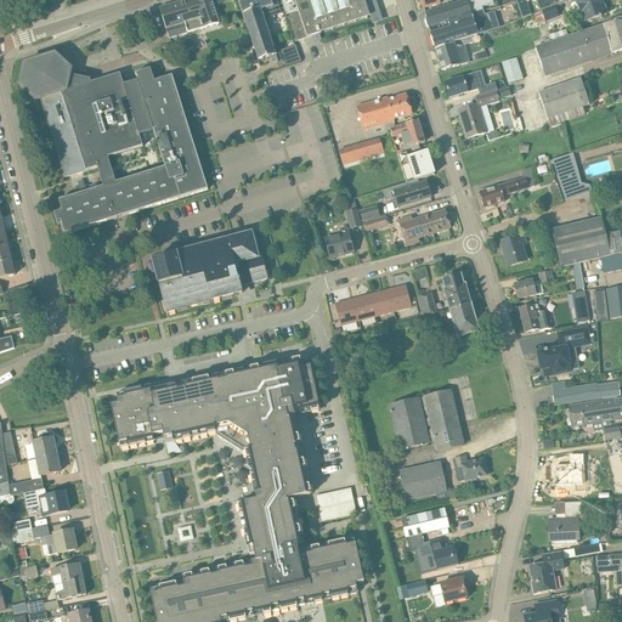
[(187,0),(160,7),(169,39),(187,34),(187,33),(203,28),(204,29),(219,24),(210,0),(187,0)]
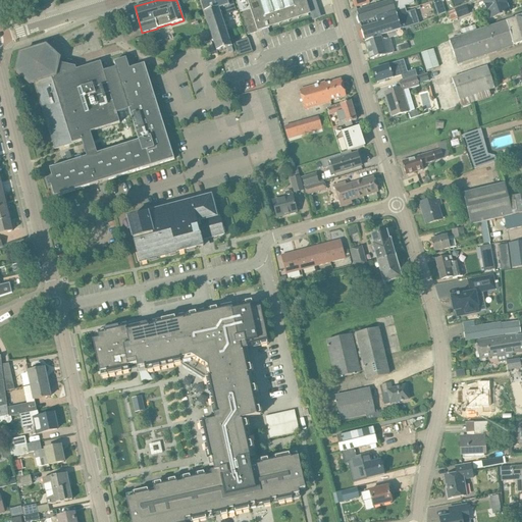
[(199,0),(211,35),(217,51),(227,48),(228,53),(232,52),(231,47),(231,46),(221,16),(231,12),(237,11),(232,0),(199,0)]
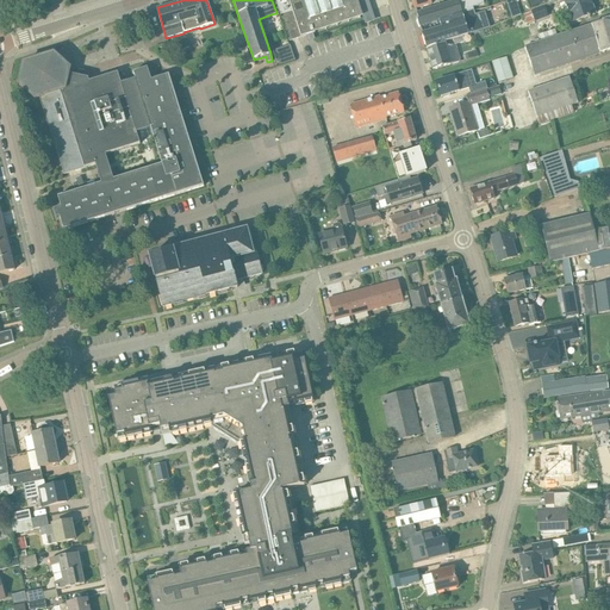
[(275,0),(290,41),(315,32),(313,30),(372,12),(367,0),(275,0)]
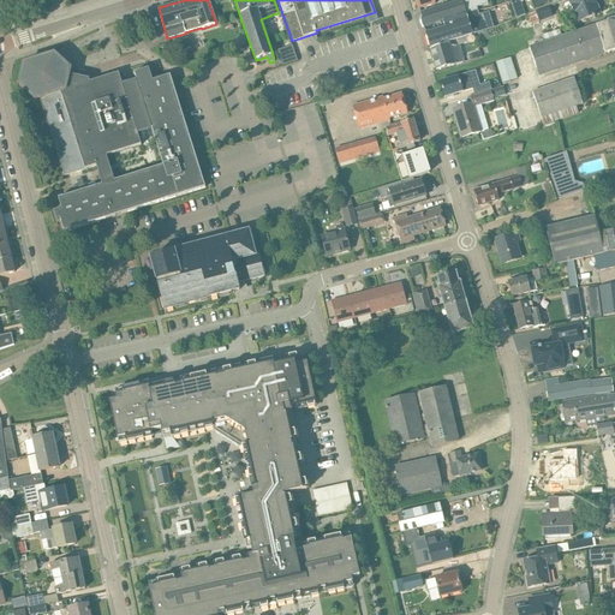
[(423,28),(442,22),(445,22),(466,15),(466,13),(477,10),(477,7),(489,4),(487,0),(461,0),(459,1),(421,13),(423,19),(421,21),(422,27),(423,28)]
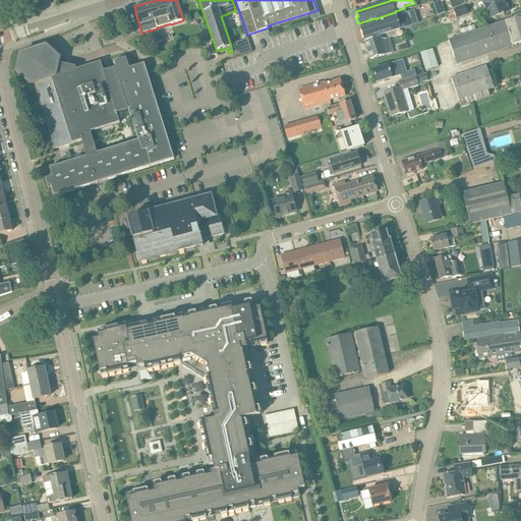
[(433,0),(437,14),(444,12),(441,0),(433,0)]
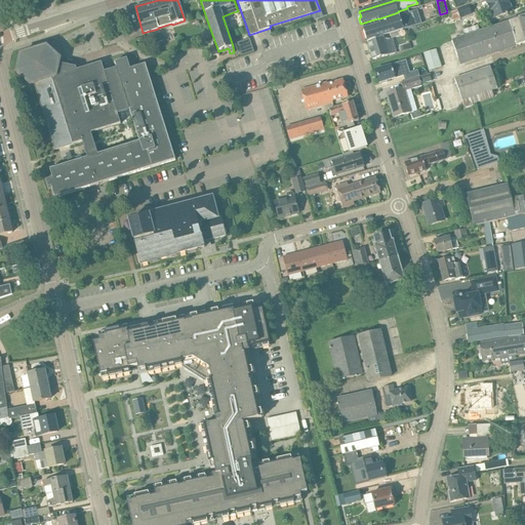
[(451,0),(455,9),(481,0),(451,0)]
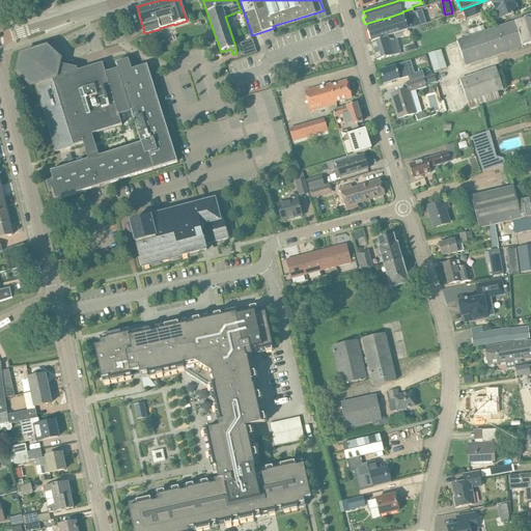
[(513,0),(491,0),(498,20),(519,12),(513,0)]
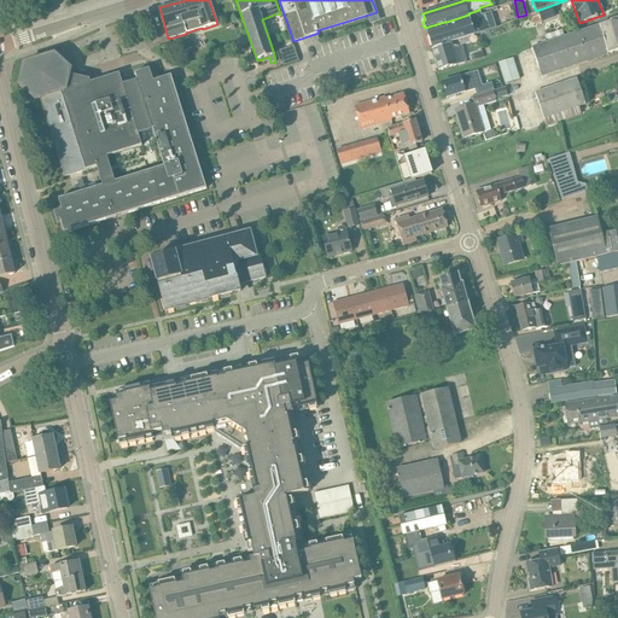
[(552,7),(540,11),(543,22),(555,18),(552,7)]
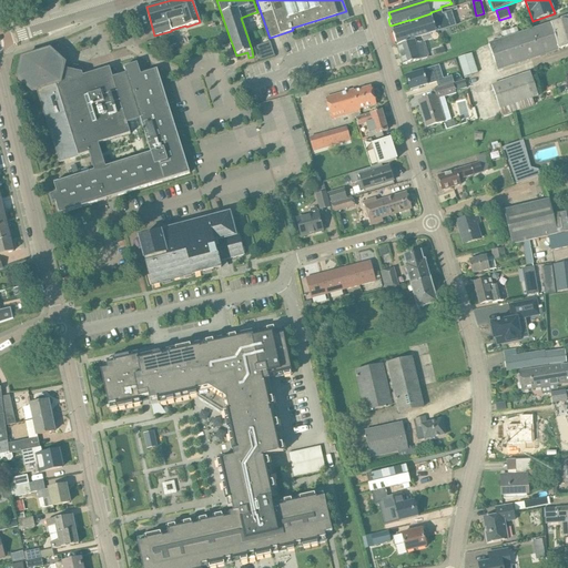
[(436,32),(447,29),(455,27),(452,16),(450,11),(443,14),(442,14),(440,10),(430,13),(411,20),(408,20),(409,23),(411,26),(393,31),(396,44),(397,44),(436,32)]
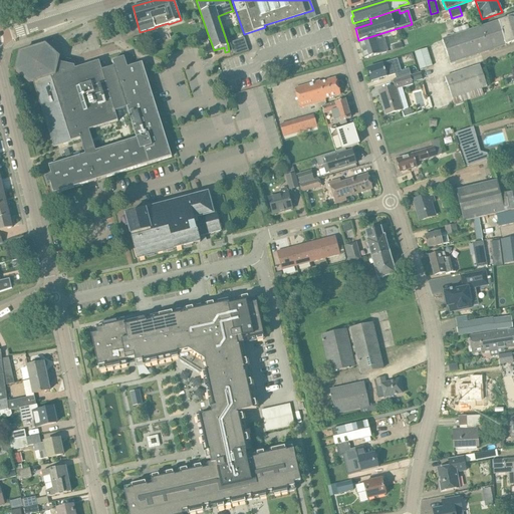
[(450,64),(513,41),(513,15),(508,18),(442,39),(450,64)]
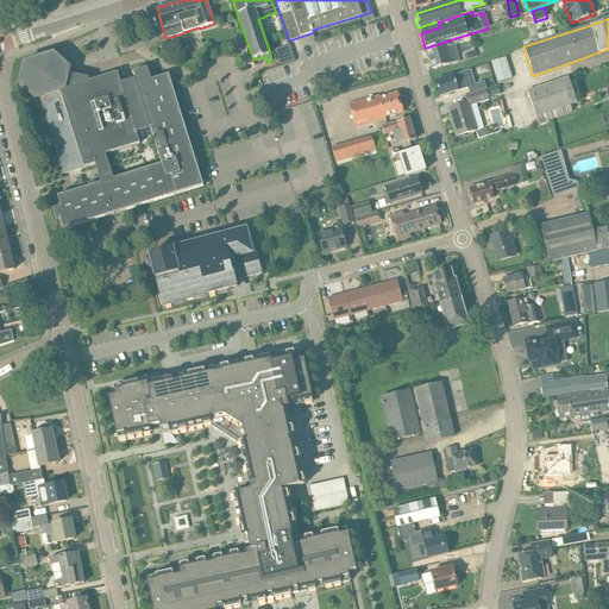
[(454,45),(446,48),(445,43),(426,49),(432,70),(459,61),(454,45)]
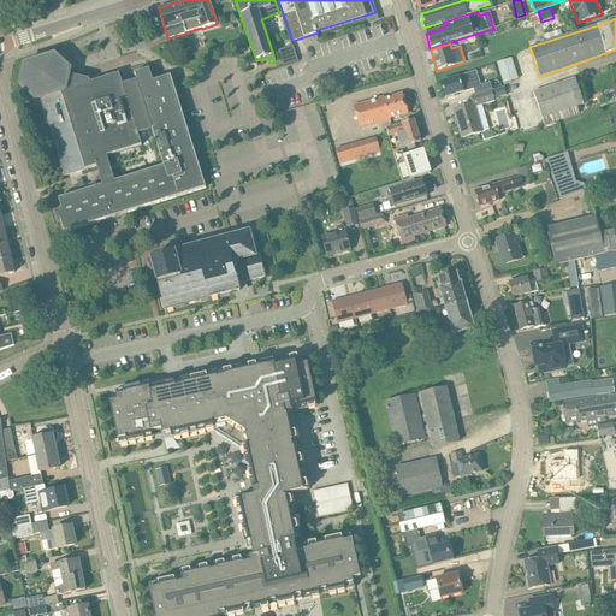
[(248,64),(254,61),(249,48),(243,49),(248,64)]
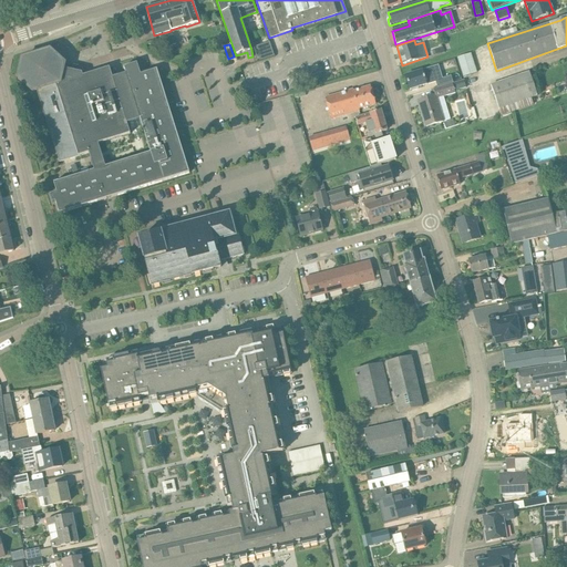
[(442,48),(430,52),(432,57),(444,52),(442,48)]
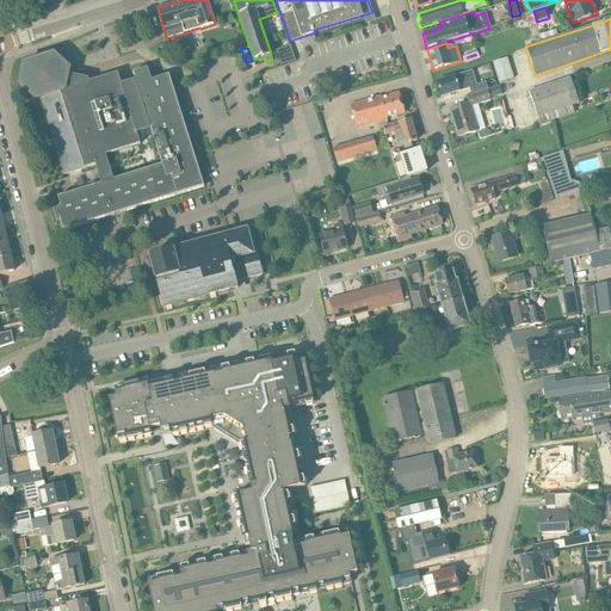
[(281,65),(295,60),(291,53),(278,57),(281,65)]
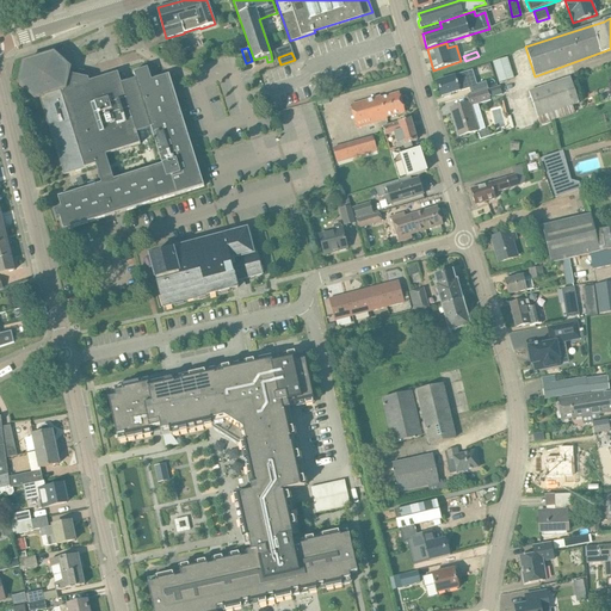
[(54,55),(25,65),(20,85),(36,98),(39,97),(63,176),(96,165),(102,184),(57,197),(61,208),(53,210),(56,218),(60,217),(63,230),(204,187),(168,75),(152,81),(148,68),(134,73),(135,80),(121,85),(118,73),(90,82),(88,79),(68,74),(69,69),(54,55)]
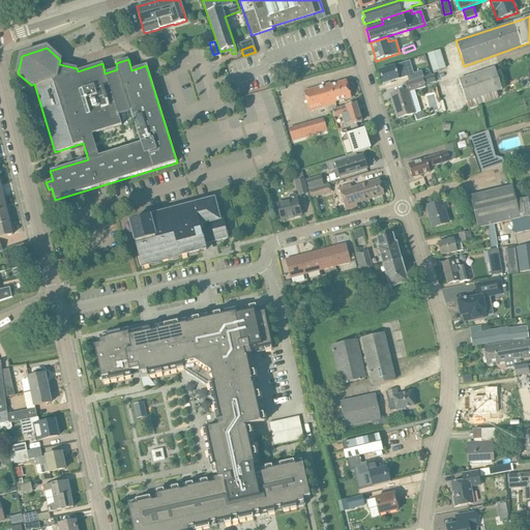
[(427,54),(434,71),(446,67),(440,49),(427,54)]
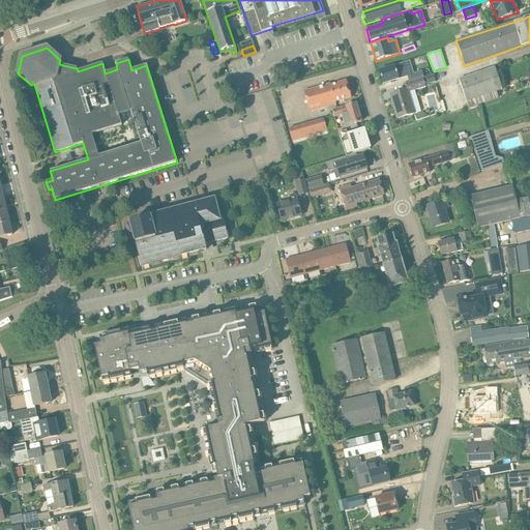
[(385,85),(390,83),(390,82),(408,77),(409,82),(423,78),(421,71),(408,76),(404,63),(379,70),(383,84),(385,83),(385,85)]
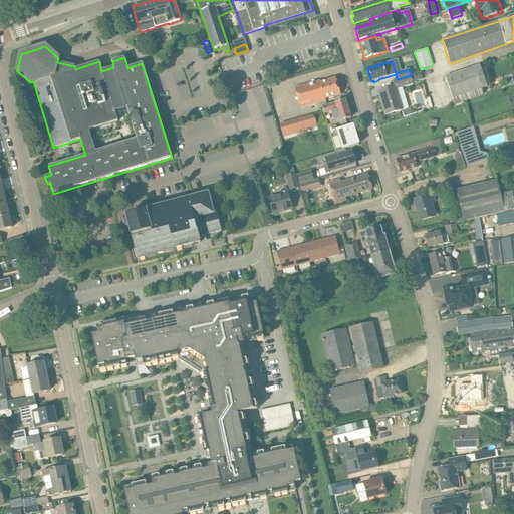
[(445,76),(452,99),(454,105),(484,95),(482,89),(487,87),(479,65),(445,76)]
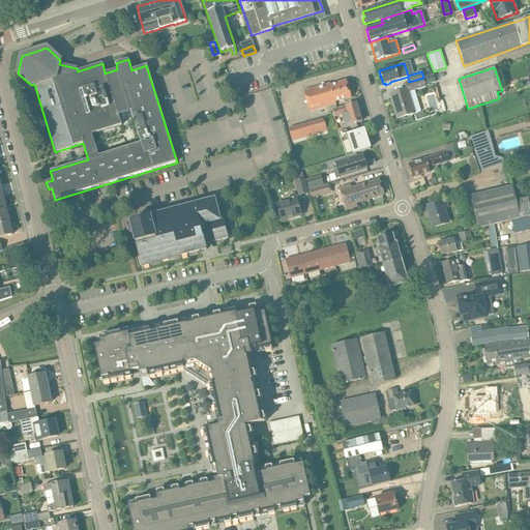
[(398,118),(415,113),(420,112),(414,90),(425,87),(425,86),(430,85),(430,84),(436,82),(434,75),(423,78),(409,82),(403,84),(405,90),(389,94),(398,118)]
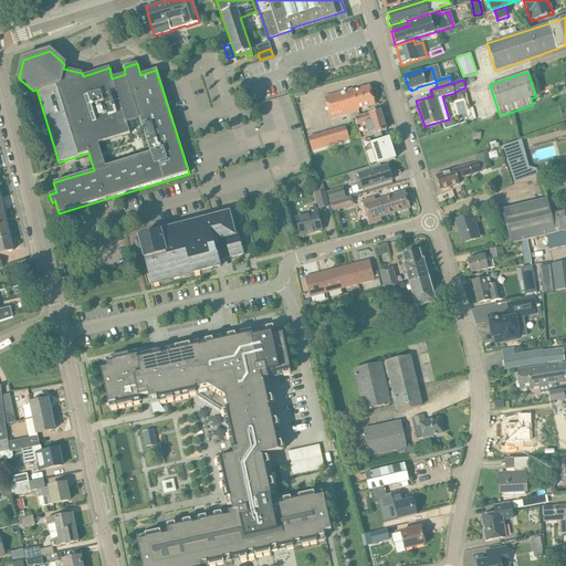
[(358,108),(375,104),(369,85),(353,91),(353,90),(324,98),(331,118),(358,111),(358,108)]
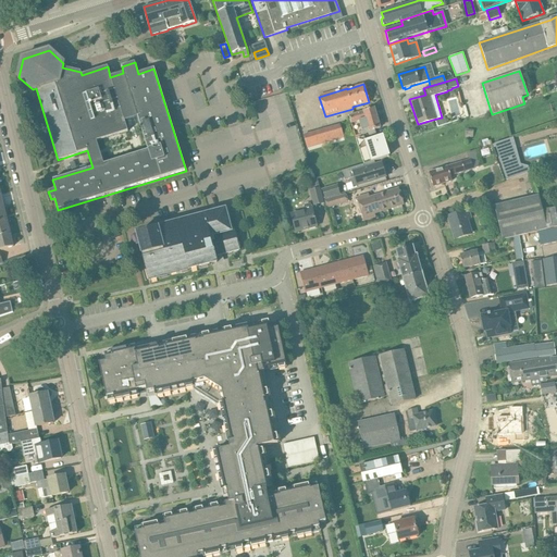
[(357,140),(363,138),(363,137),(375,134),(374,130),(380,127),(374,108),(349,116),(351,123),(359,121),(361,131),(359,131),(361,138),(356,139),(357,140)]
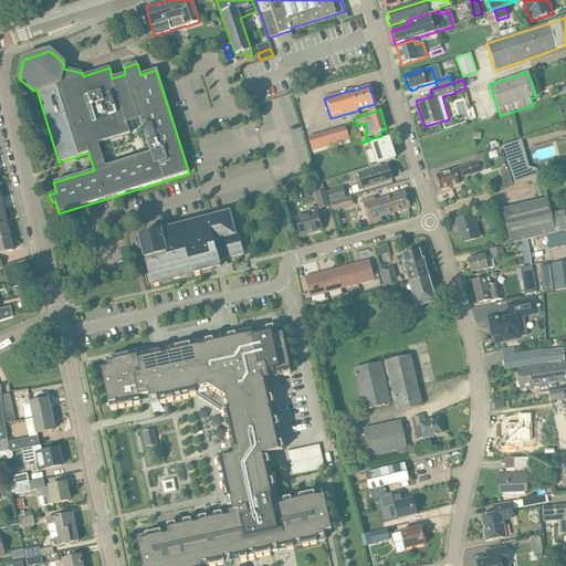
[(345,127),(308,137),(312,150),(349,140),(345,127)]
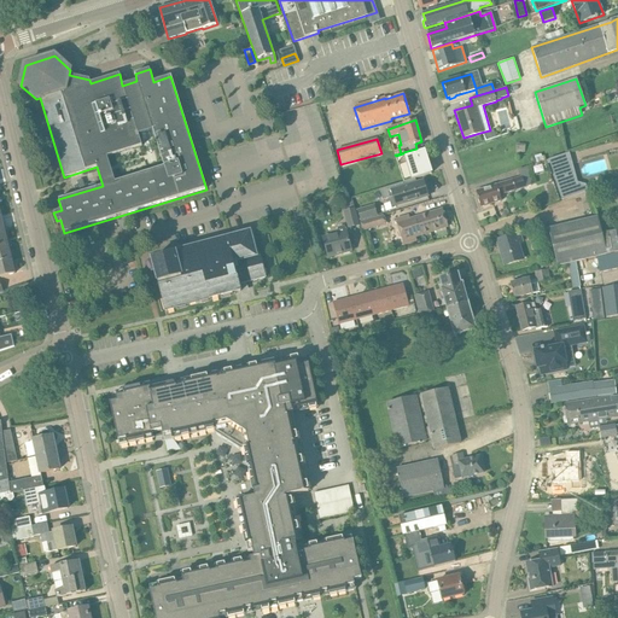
[(396,156),(403,182),(403,184),(413,180),(431,174),(424,151),(404,157),(403,153),(396,156)]
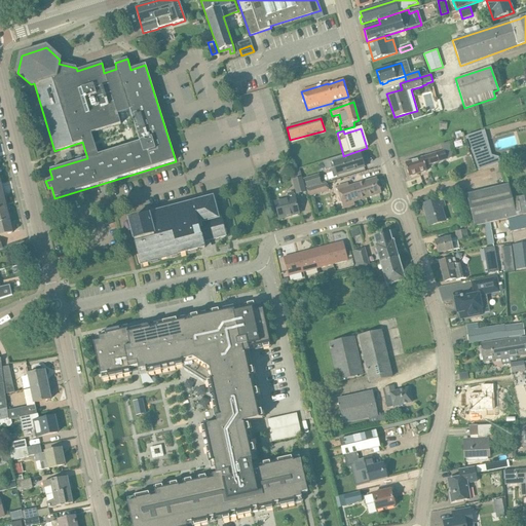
[(491,155),(484,129),(479,132),(472,135),(466,136),(472,149),(471,149),(478,171),(500,162),(498,157),(491,155)]
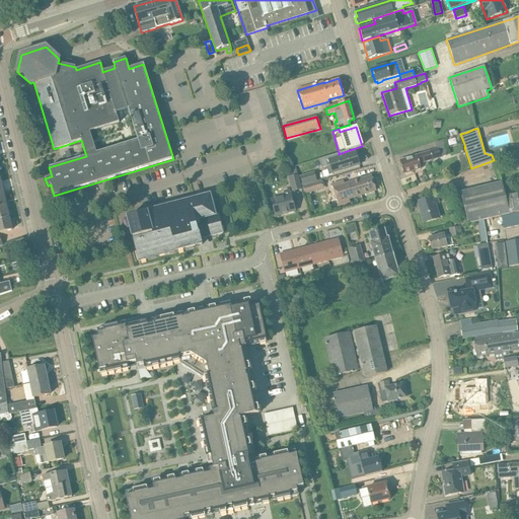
[(421,168),(419,163),(450,154),(445,140),(435,143),(437,149),(399,160),(403,174),(421,168)]
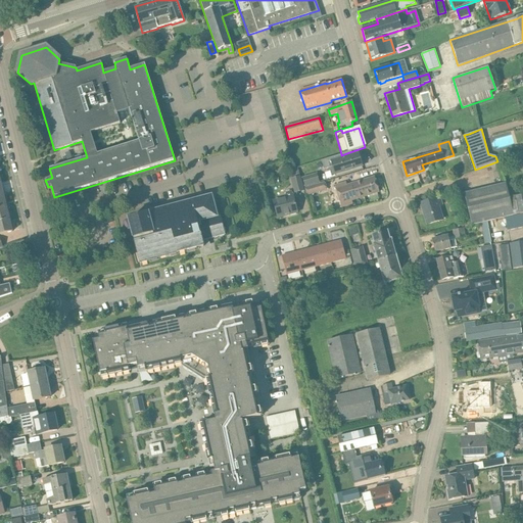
[(341,155),(341,154),(321,160),(324,170),(332,167),(334,175),(362,167),(358,153),(350,155),(349,152),(341,155)]
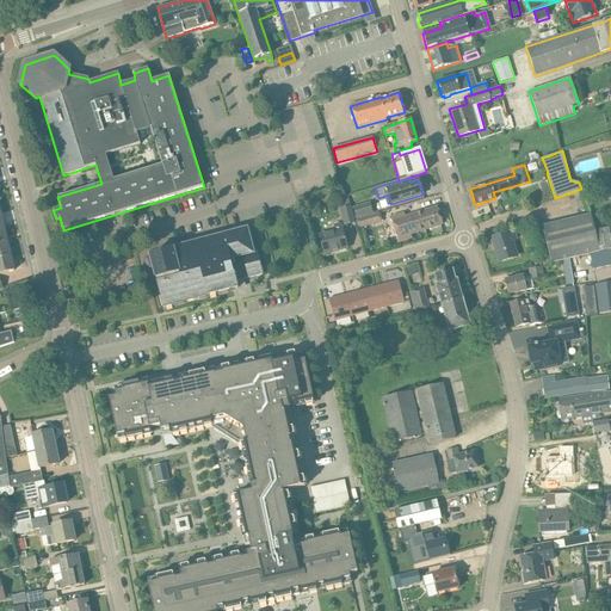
[(547,181),(538,184),(544,201),(553,198),(547,181)]
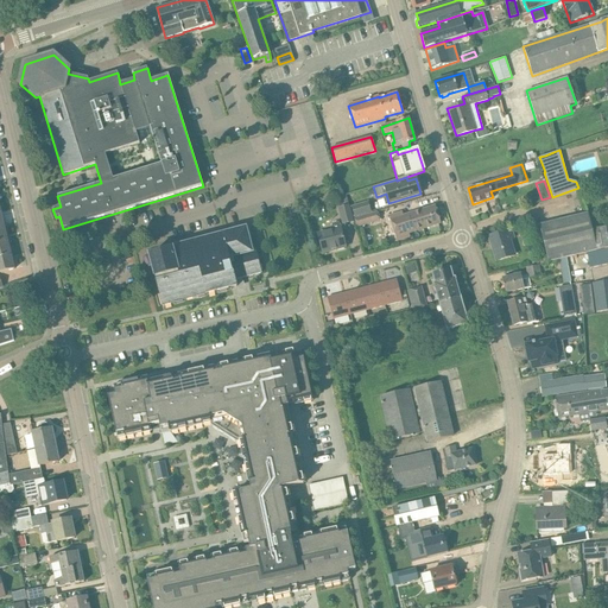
[(340,208),(337,208),(342,225),(354,222),(349,206),(346,196),(337,198),(340,208)]
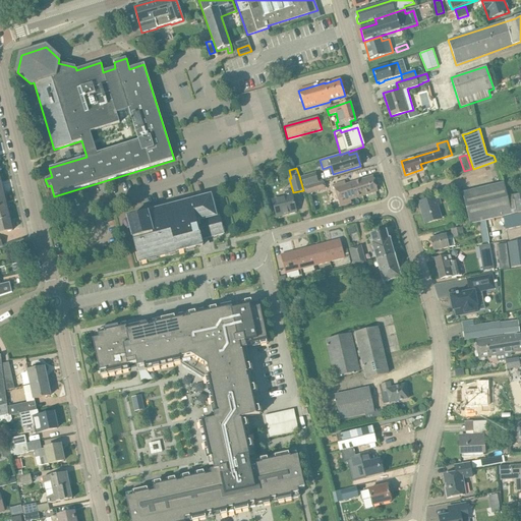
[(315,173),(301,177),(304,186),(319,182),(315,173)]
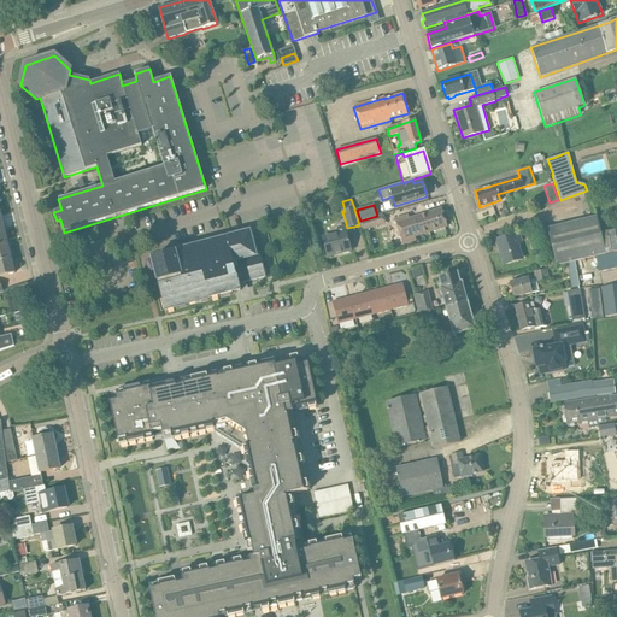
[(395,219),(403,245),(415,241),(415,238),(446,227),(441,210),(409,219),(407,216),(395,219)]
